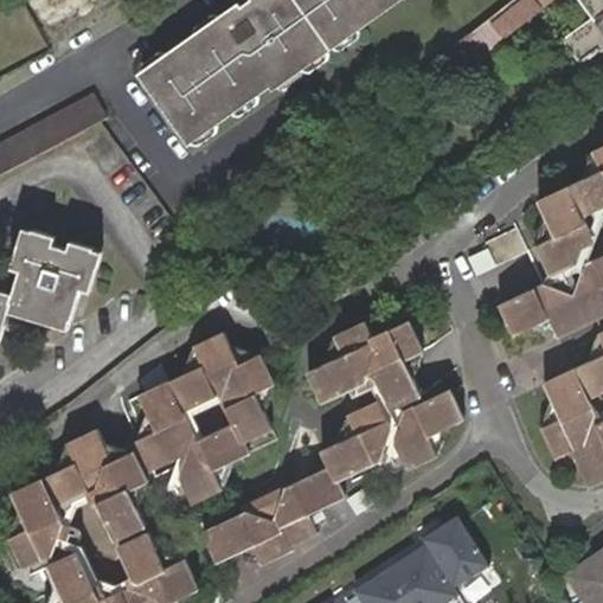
[(250,0),(248,2),(237,8),(233,4),(154,61),(159,65),(141,78),(186,141),(265,84),(269,88),(369,18),(364,11),(379,0),(250,0)]
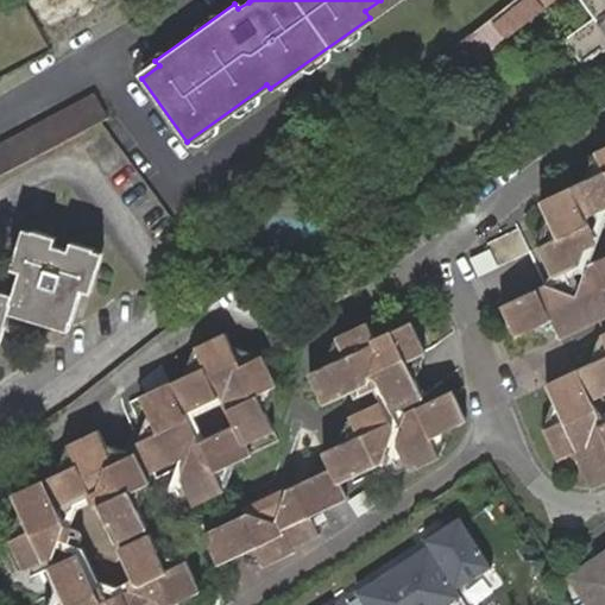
[(370,18),(395,0),(380,0),(365,11),(370,18)]
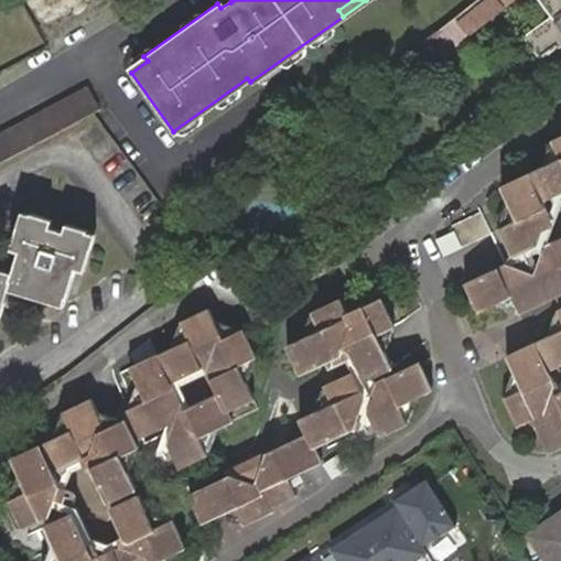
[(481,0),(453,22),(463,35),(498,10),(495,6),(502,0),(481,0)]
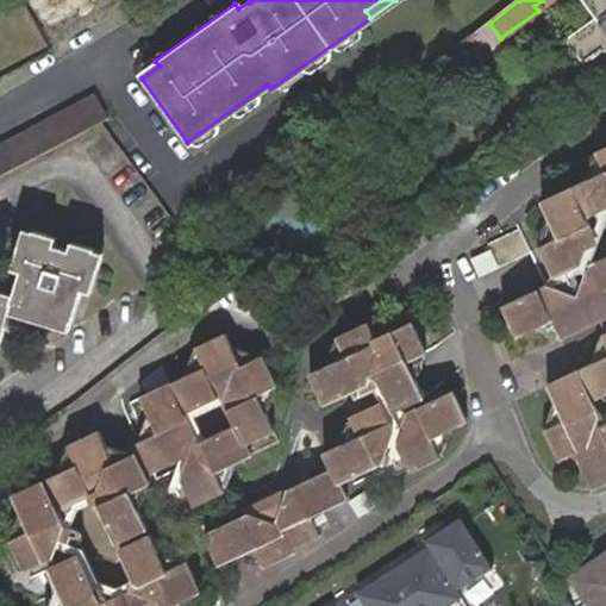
[(605,0),(573,0),(591,24),(563,43),(581,69),(605,50),(605,0)]
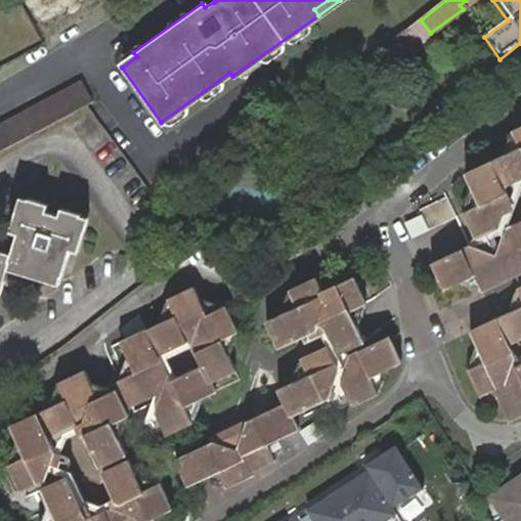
[(430,33),(421,20),(413,26),(422,39),(430,33)]
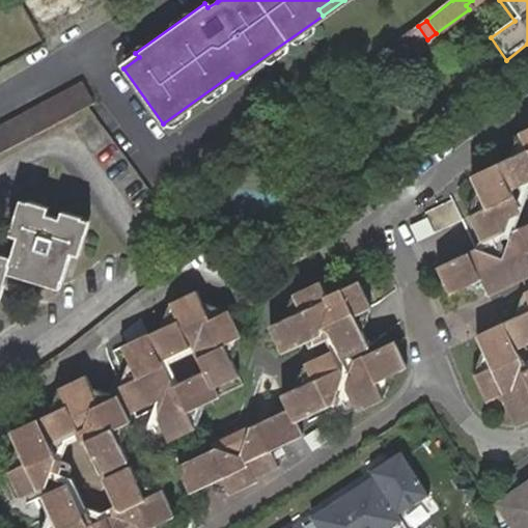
[(119,63),(123,68),(139,57),(135,53),(119,63)]
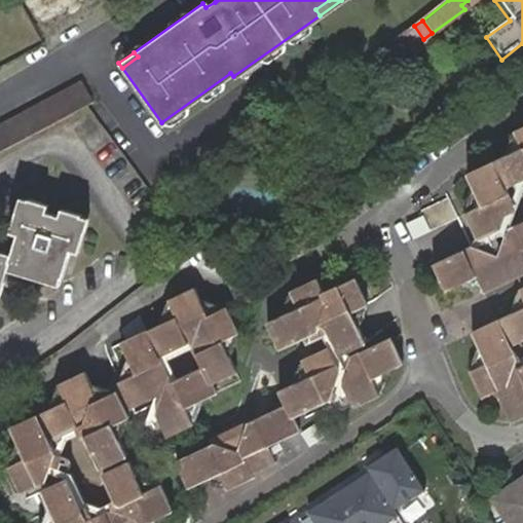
[(77,87),(0,127),(0,153),(88,107),(95,105),(83,84),(77,87)]
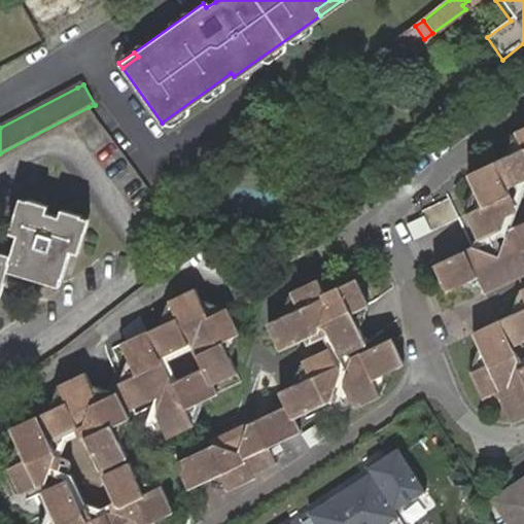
[(521,148),(466,175),(482,208),(465,215),(477,240),(501,230),(508,207),(501,193),(523,183),(523,130),(516,133),(521,148)]
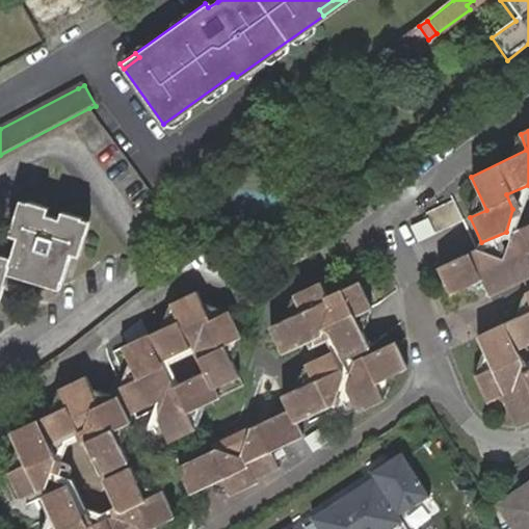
[(22,216),(11,214),(5,236),(16,239),(9,258),(0,255),(0,287),(6,265),(60,280),(68,254),(79,256),(86,234),(77,232),(80,219),(60,213),(56,225),(43,220),(46,209),(26,204),(22,216)]
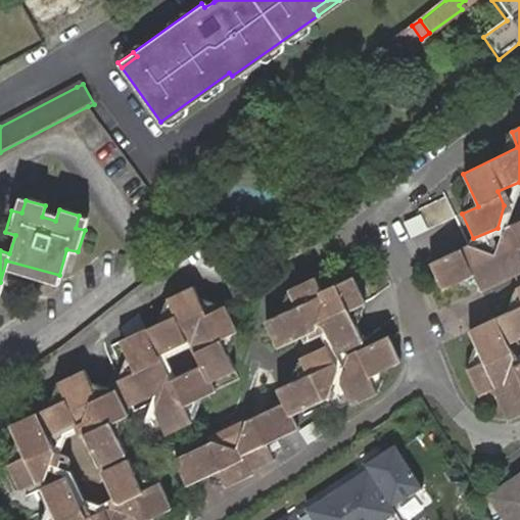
[(444,202),(424,208),(429,226),(450,220),(444,202)]
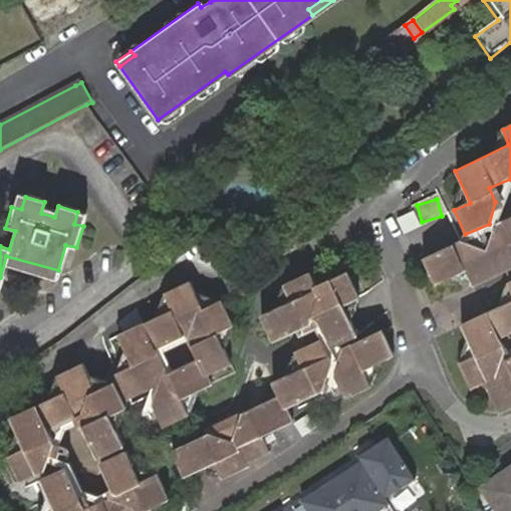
[(423,258),(433,283),(462,270),(470,286),(510,267),(510,215),(492,224),(483,249),(460,241),(423,258)]
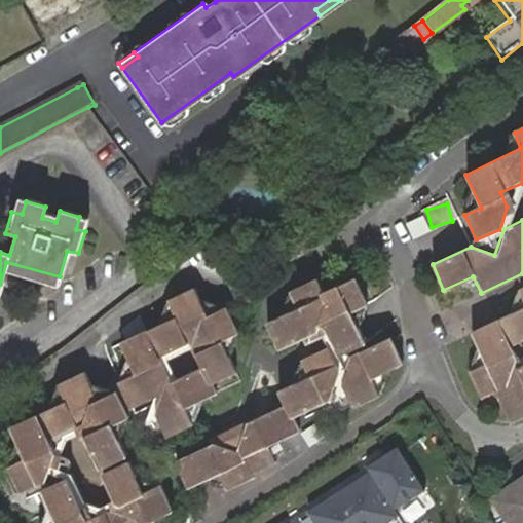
[(298,306),(267,320),(277,344),(316,327),(320,323),(326,326),(339,355),(364,343),(350,311),(367,303),(355,277),(325,292),(318,276),(291,289),(298,306)]
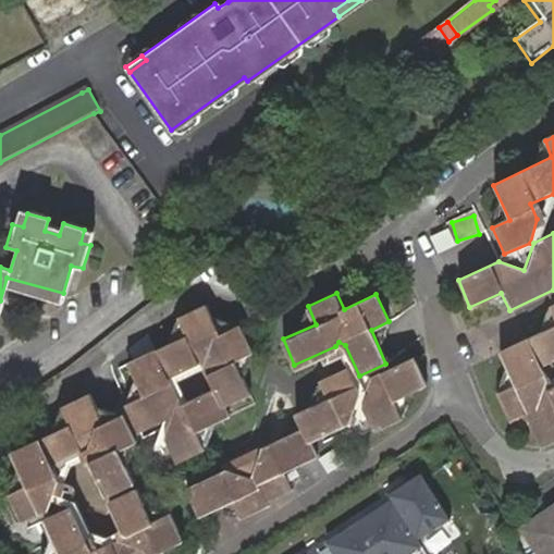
[(553,304),(546,307),(553,323),(496,351),(496,354),(511,385),(494,393),(506,421),(519,416),(533,448),(553,438),(553,419),(553,418),(553,417),(553,384),(546,388),(539,385),(542,377),(539,368),(553,360),(553,304)]
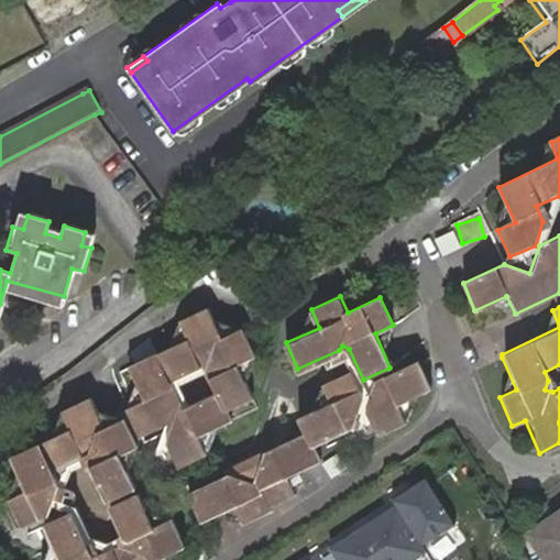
[(146,403),(129,412),(142,437),(165,426),(175,394),(169,383),(198,369),(201,362),(209,366),(207,373),(218,397),(179,415),(171,447),(183,471),(210,458),(201,438),(232,424),(227,412),(252,399),(235,368),(254,358),(240,328),(221,338),(207,310),(180,322),(188,340),(130,369),(146,403)]
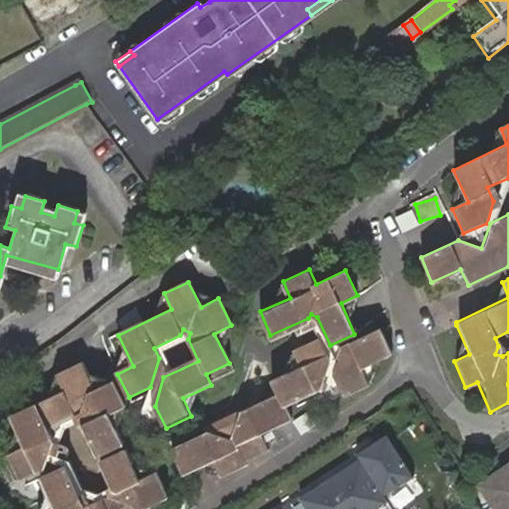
[(331,375),(341,397),(366,385),(359,369),(388,355),(376,332),(343,348),(331,375)]
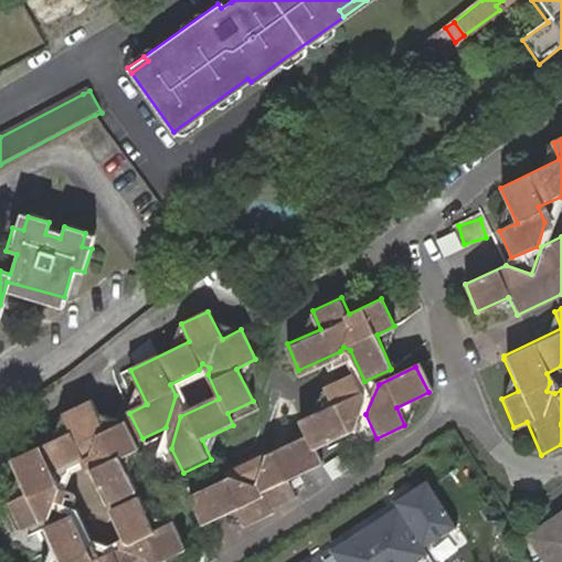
[(233,470),(190,490),(203,518),(236,502),(245,521),(273,508),(272,505),(297,492),(290,477),(322,462),(317,447),(358,428),(364,405),(350,401),(342,382),(327,389),(332,402),(335,407),(301,424),(307,436),(268,455),(254,484),(233,470)]
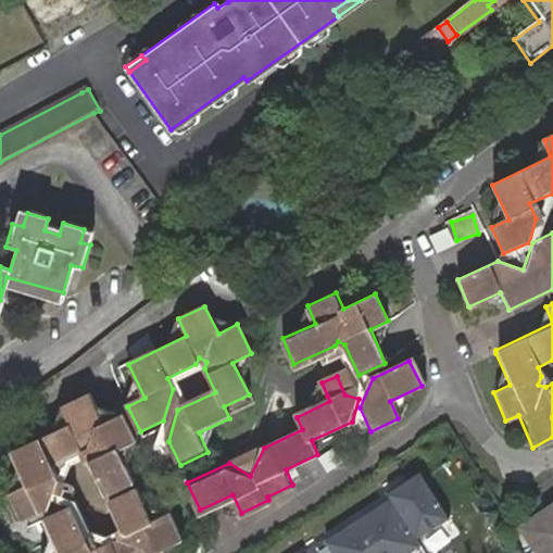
[(73,420),(13,450),(29,481),(10,491),(24,518),(47,507),(63,477),(55,462),(84,447),(87,440),(92,443),(90,450),(107,487),(135,474),(122,448),(139,439),(126,412),(107,420),(103,413),(93,392),(65,405),(73,420)]
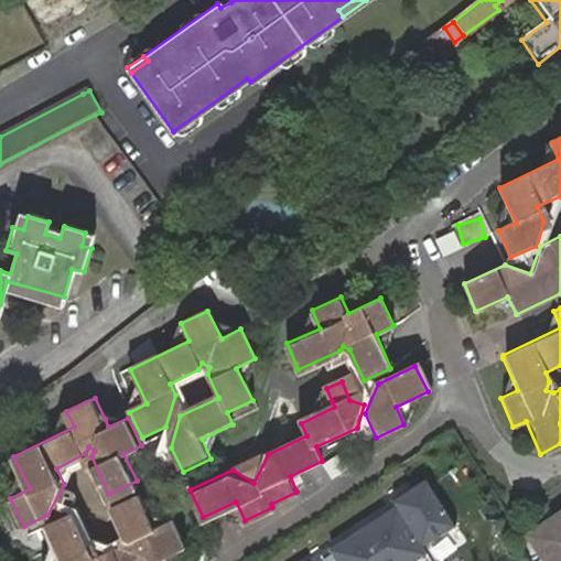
[(408,560),(416,556),(412,551),(449,527),(417,479),(379,505),(383,509),(316,552),(322,560),(408,560)]
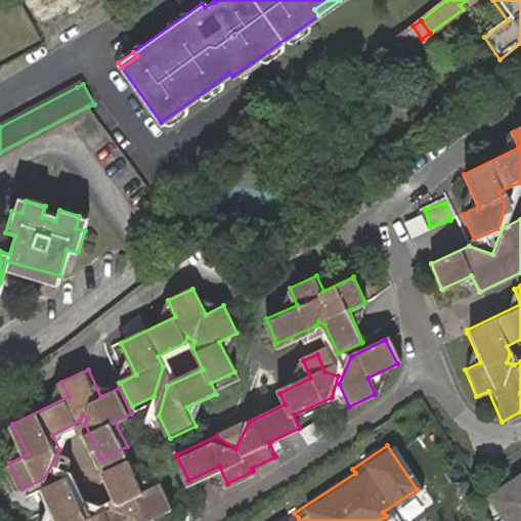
[(63,472),(38,484),(53,517),(46,520),(144,520),(142,516),(170,502),(157,476),(139,485),(124,454),(100,467),(114,493),(109,500),(105,500),(84,511),(63,472)]
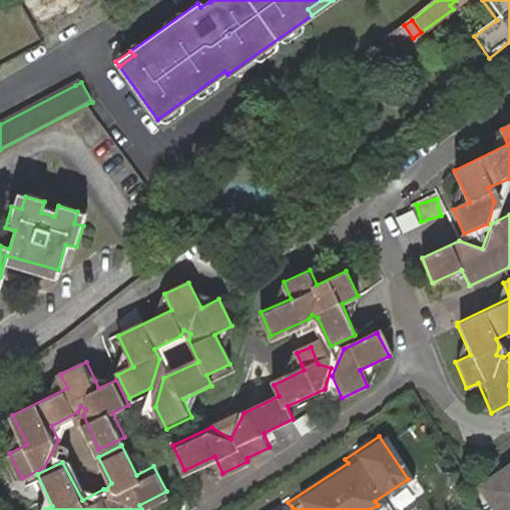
[(509,509),(509,464),(478,487),(492,509),(509,509)]
